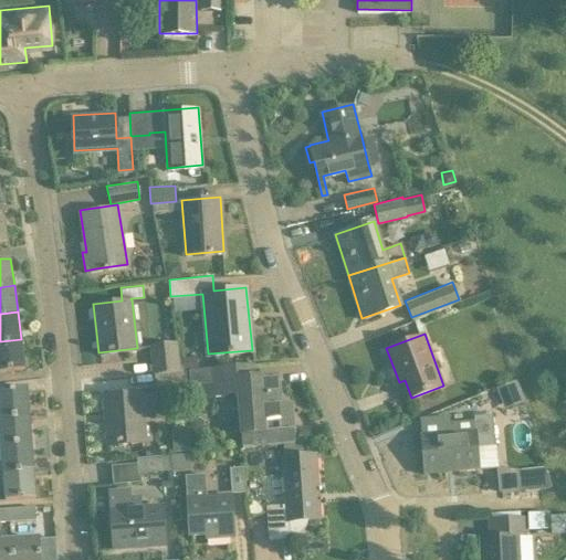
[(0,370),(25,367),(21,339),(0,341),(0,370)]
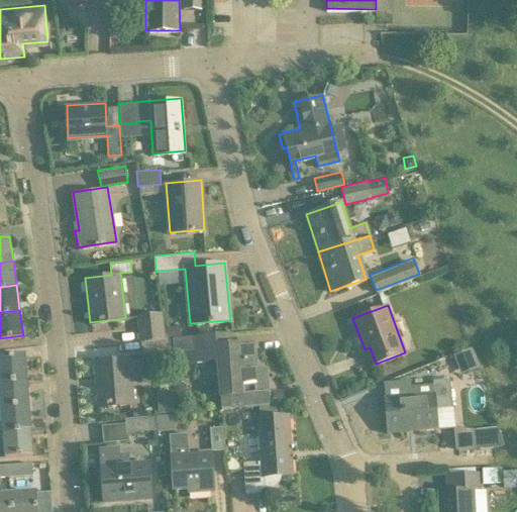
[(140,340),(166,337),(162,311),(135,314),(139,340),(140,340)]
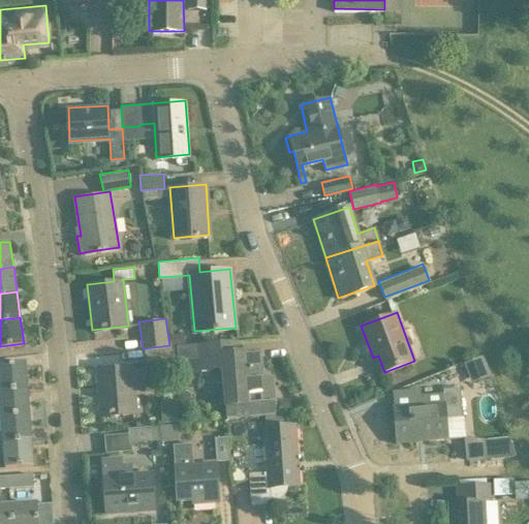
[(172,345),(173,353),(177,353),(177,359),(191,358),(192,371),(222,368),(226,418),(275,413),(272,376),(260,377),(258,349),(239,351),(238,339),(176,345),(172,345)]
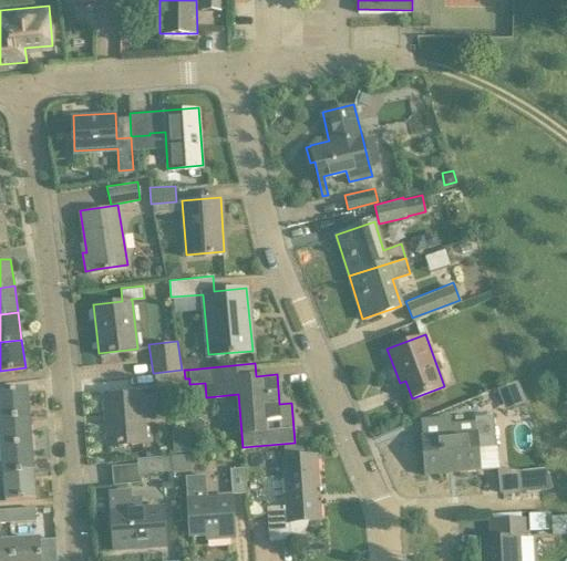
[(184,370),(182,370),(154,373),(156,387),(185,383),(185,378),(184,370)]
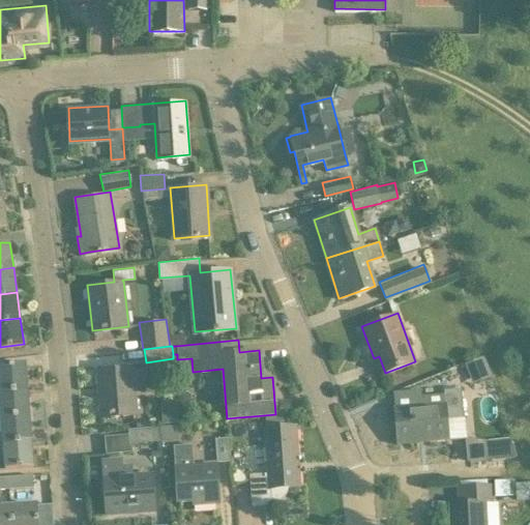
[(472,379),(491,372),(483,352),(465,358),(472,379)]
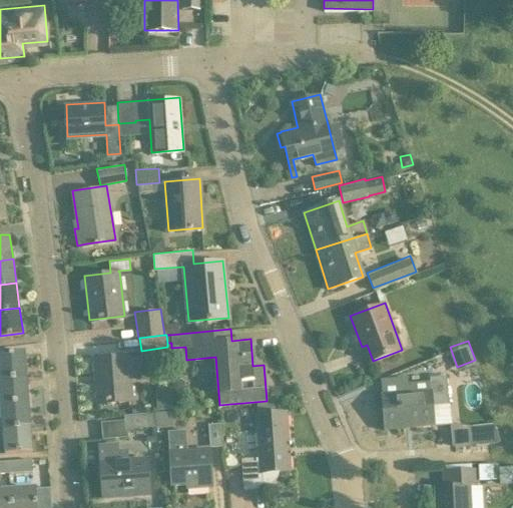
[(0,351),(0,377),(26,375),(24,349),(0,351)]
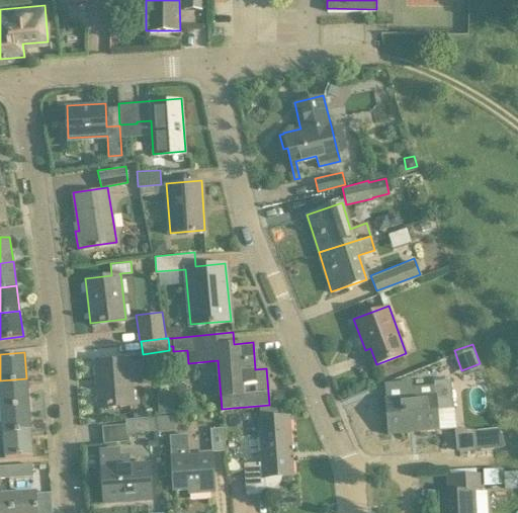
[(127,358),(94,361),(98,406),(132,403),(127,358)]
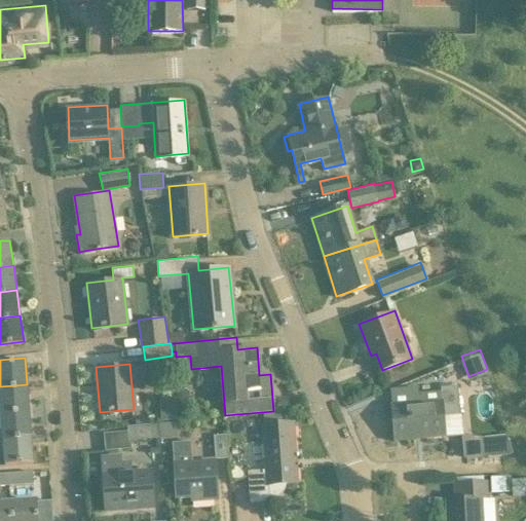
[(446,435),(444,414),(460,413),(458,383),(441,385),(442,389),(392,394),(392,403),(391,403),(395,434),(425,432),(425,437),(446,435)]
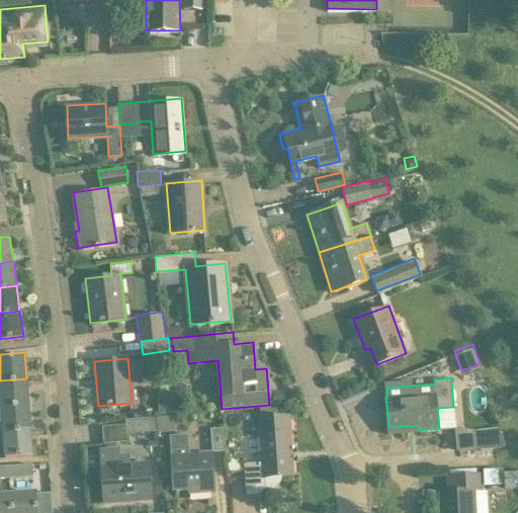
[(26,378),(0,380),(0,400),(0,406),(28,404),(26,378)]
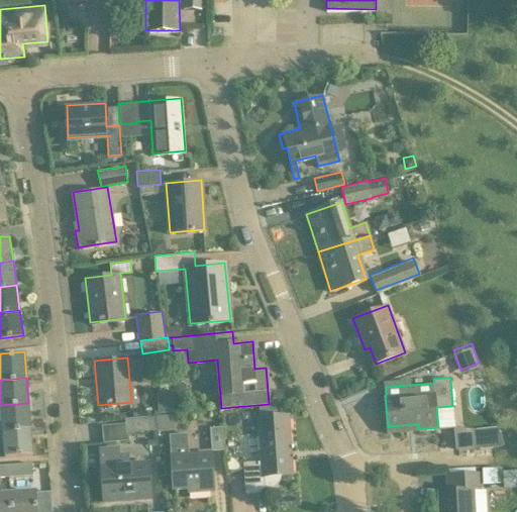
[(0,419),(0,429),(30,427),(28,403),(0,405),(2,420),(0,419)]
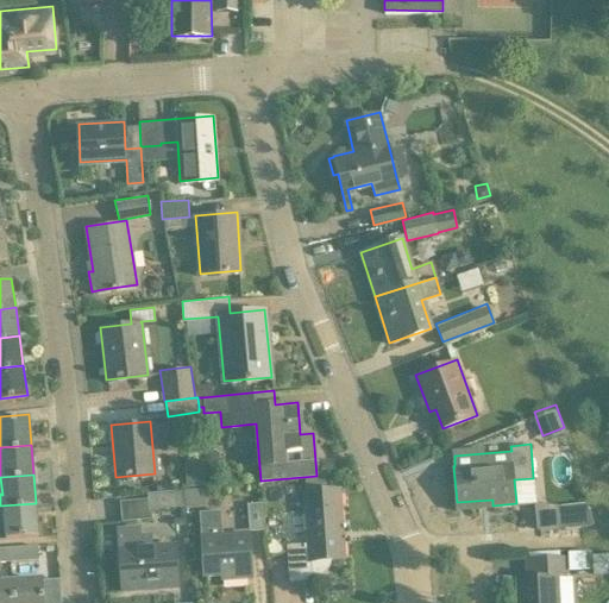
[(184,487),(186,503),(206,502),(203,484),(184,487)]
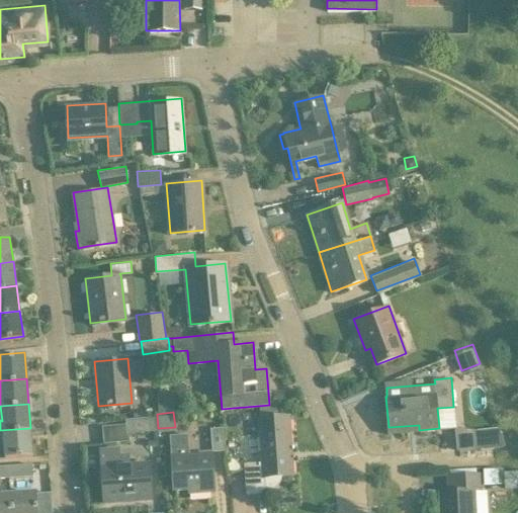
[(157,414),(124,417),(126,431),(158,428),(157,414)]
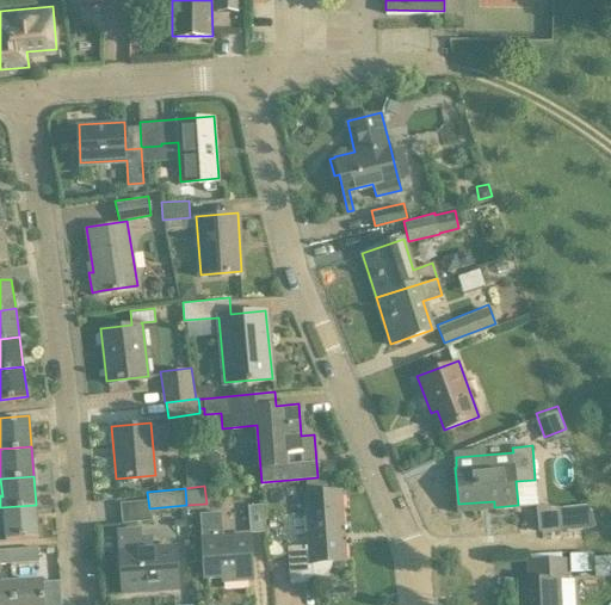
[(306,492),(307,507),(310,544),(288,547),(291,582),(314,580),(313,576),(318,575),(325,573),(329,567),(331,560),(344,559),(340,504),(339,489),(306,492)]
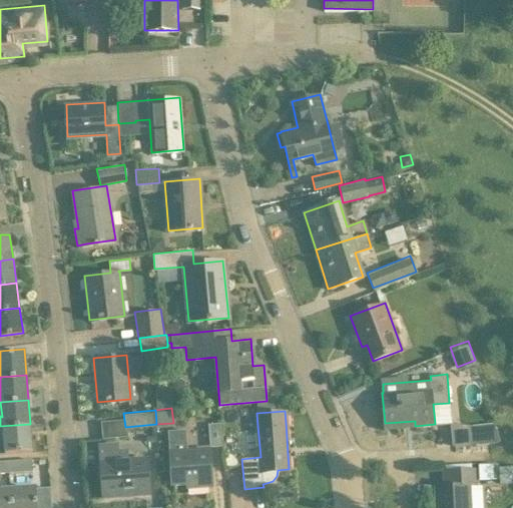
[(467,420),(468,441),(496,439),(495,419),(467,420)]
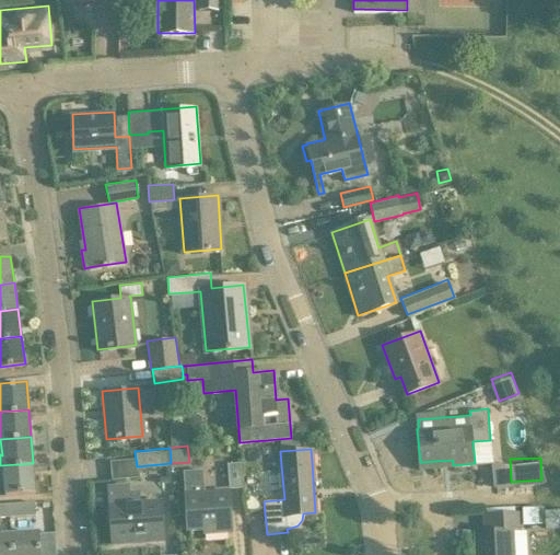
[(0,465),(0,476),(3,476),(4,493),(35,490),(33,463),(0,465)]
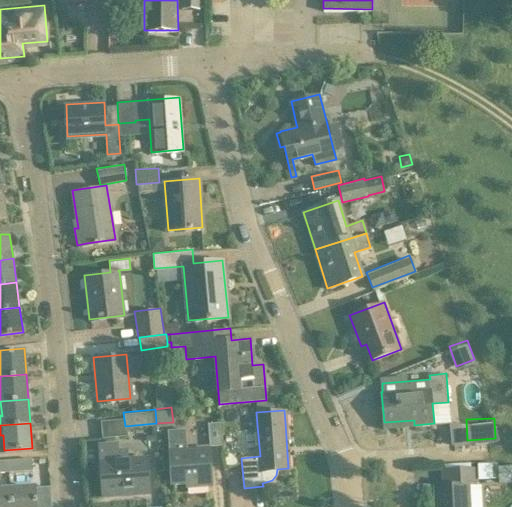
[(171,482),(186,481),(187,486),(212,484),(210,446),(187,448),(185,427),(167,428),(171,482)]
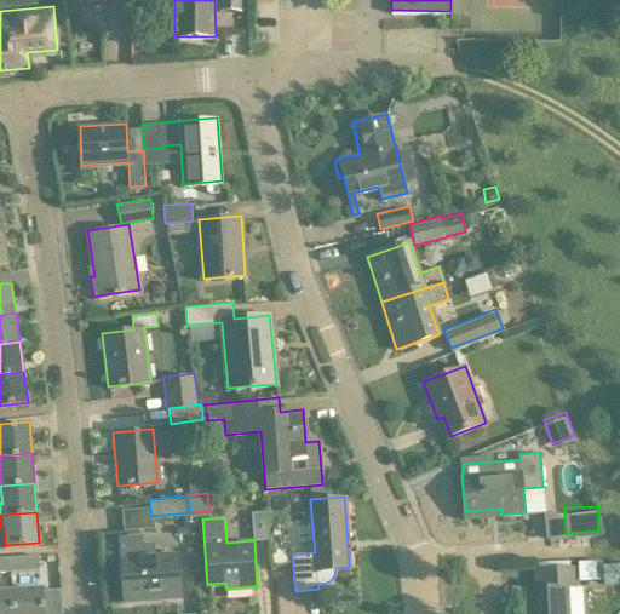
[(39,567),(38,552),(9,555),(10,569),(39,567)]
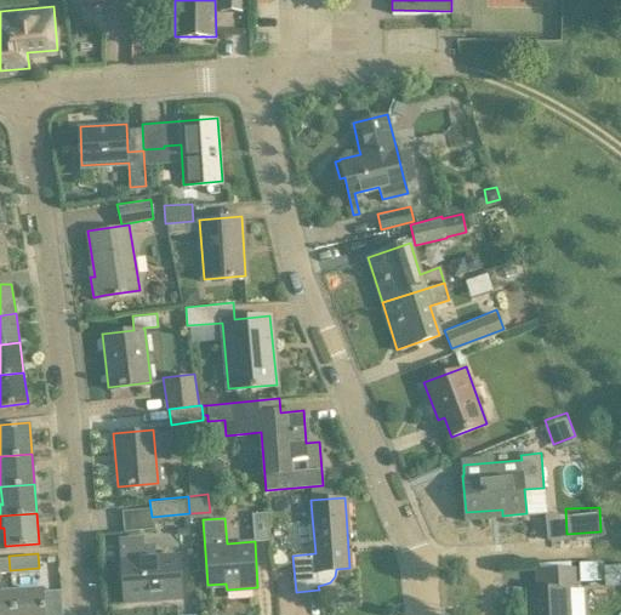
[(125,599),(182,596),(180,554),(123,558),(125,599)]
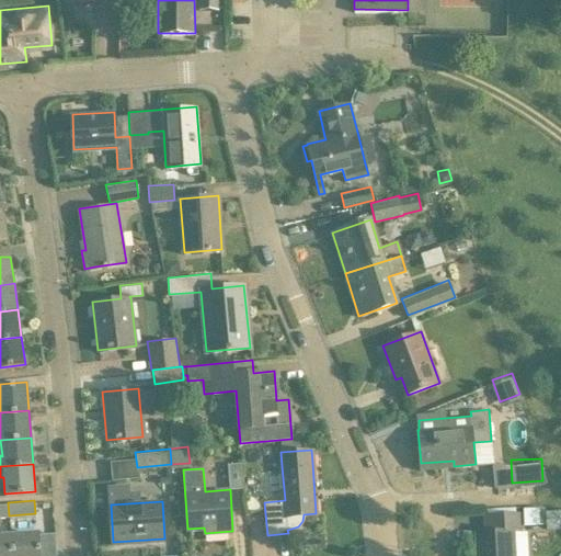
[(0,515),(9,515),(8,502),(0,502),(0,515)]
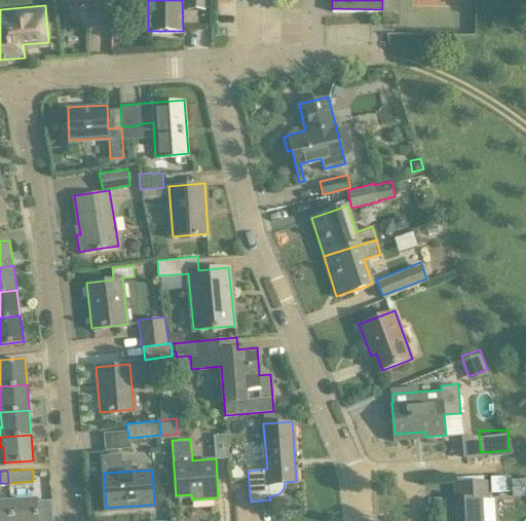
[(455,498),(446,498),(447,520),(496,520),(495,495),(489,496),(488,484),(488,479),(484,479),(484,476),(458,477),(459,480),(454,481),(455,498)]
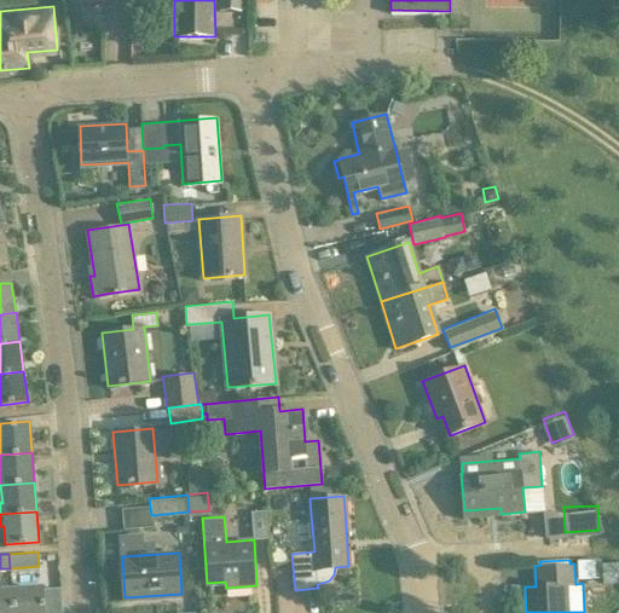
[(44,612),(42,588),(12,589),(12,612),(44,612)]
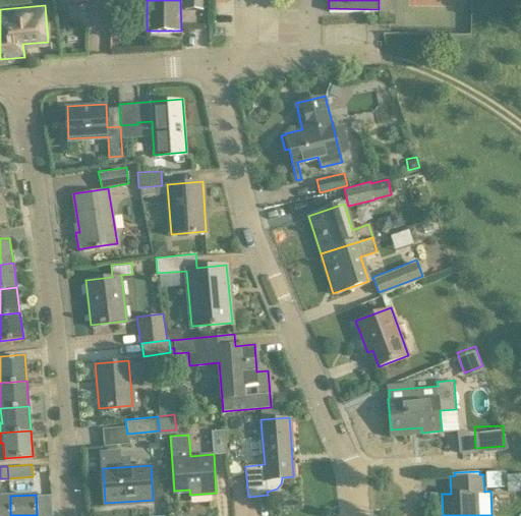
[(10,515),(10,496),(0,496),(0,515),(10,515)]
